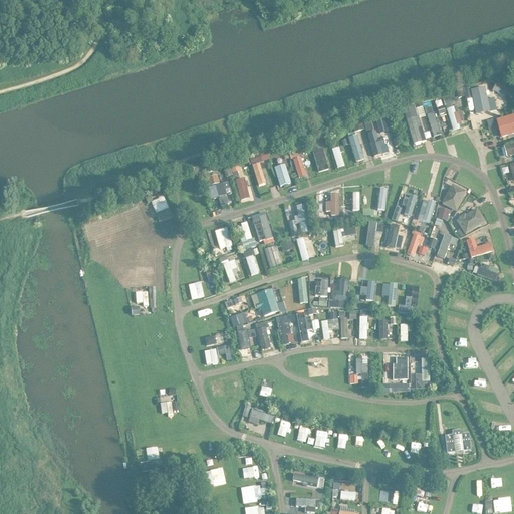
[(513,91),(495,83),(491,90),(504,96),(505,94),(513,98),(513,96),(513,91)]
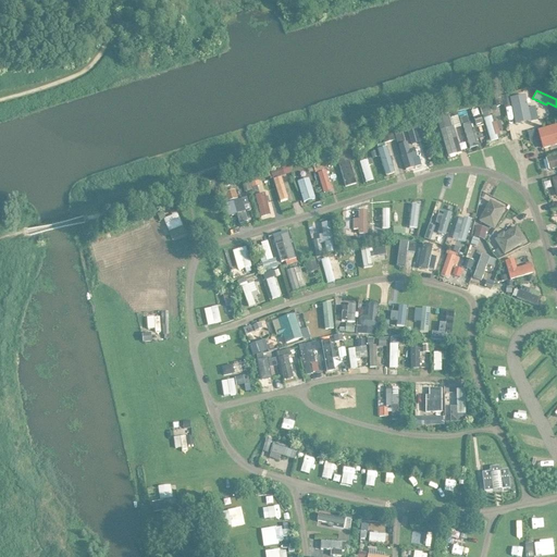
[(524,96),(510,99),(515,124),(530,121),(524,96)]
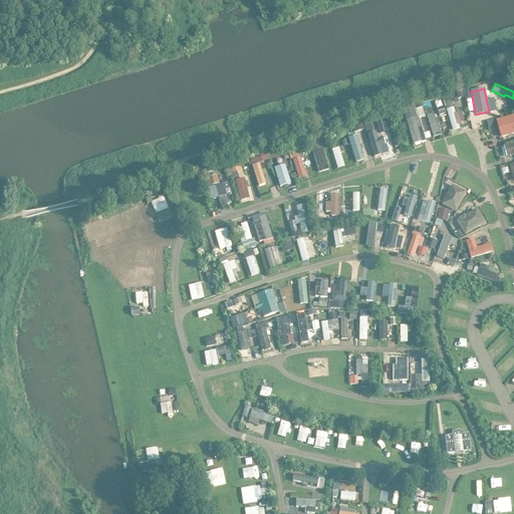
[(445,93),(448,103),(453,102),(451,92),(445,93)]
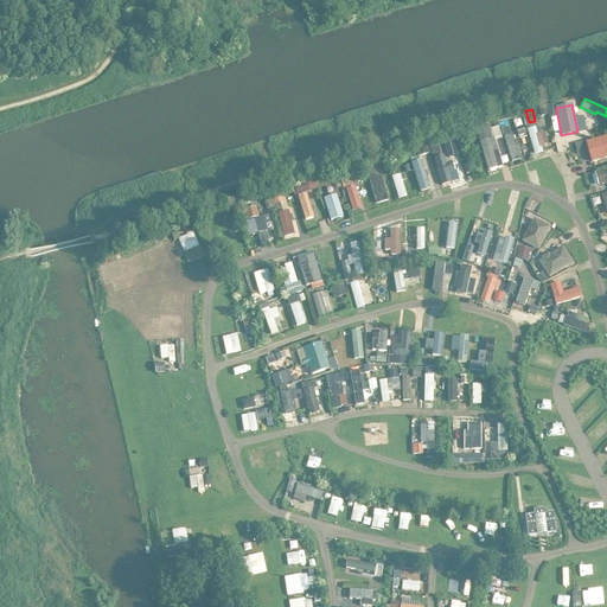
[(497,131),(504,129),(502,121),(494,123),(497,131)]
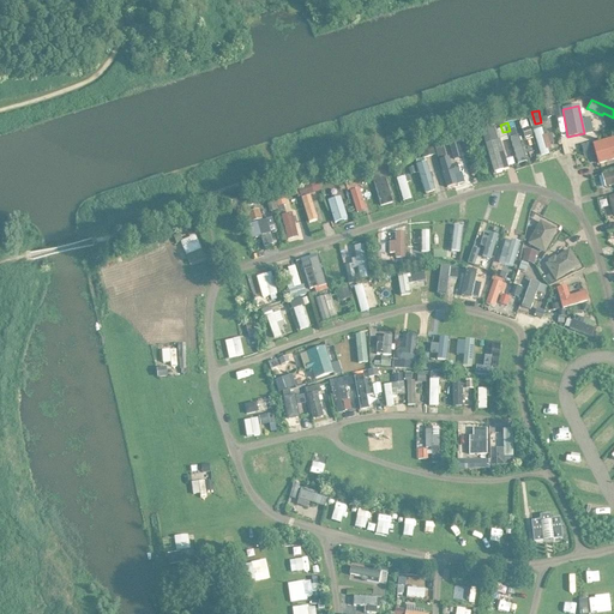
[(515,126),(518,134),(525,132),(522,124),(515,126)]
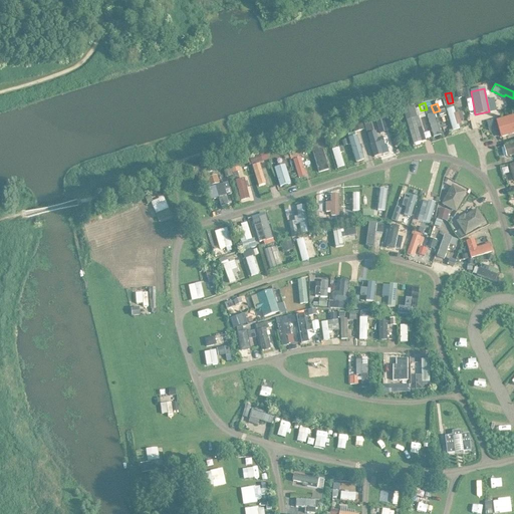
[(401,117),(411,115),(408,104),(398,106),(401,117)]
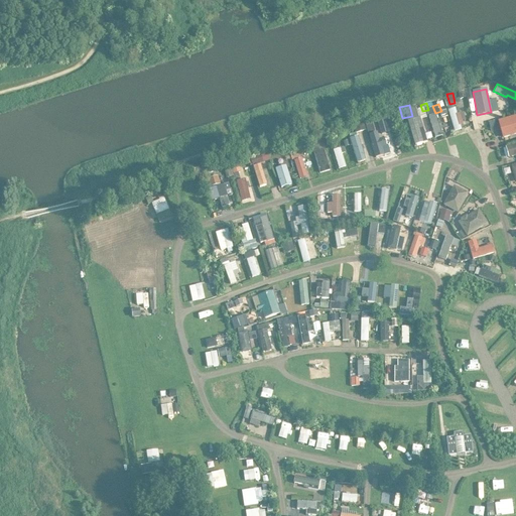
[(463,131),(459,116),(462,115),(460,108),(449,111),(456,133),(463,131)]
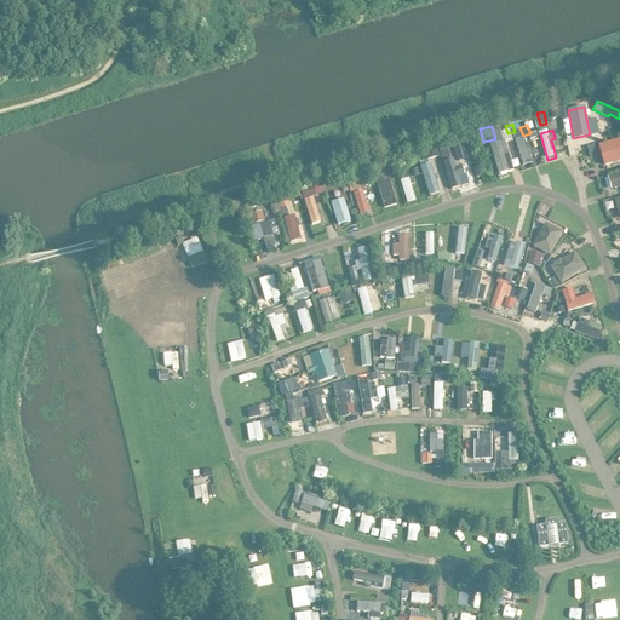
[(445,138),(449,153),(458,150),(465,173),(478,170),(469,137),(455,141),(453,135),(445,138)]
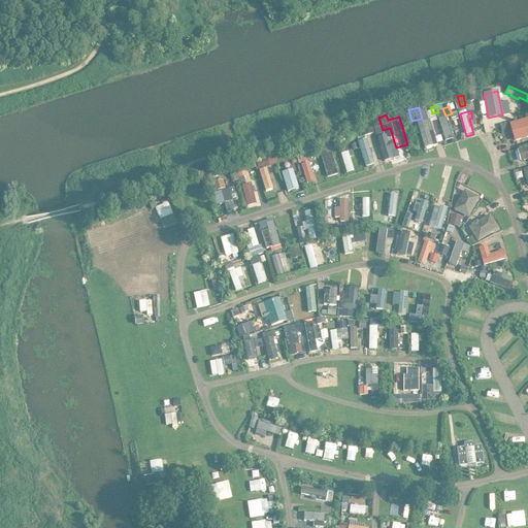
[(454,140),(447,117),(439,119),(447,142),(454,140)]
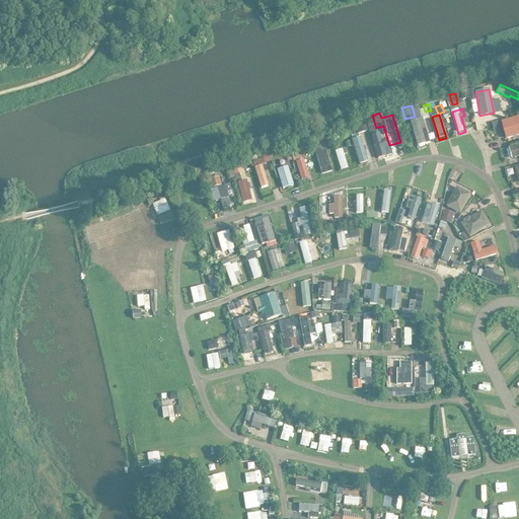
[(518,116),(502,122),(506,138),(518,134),(518,116)]
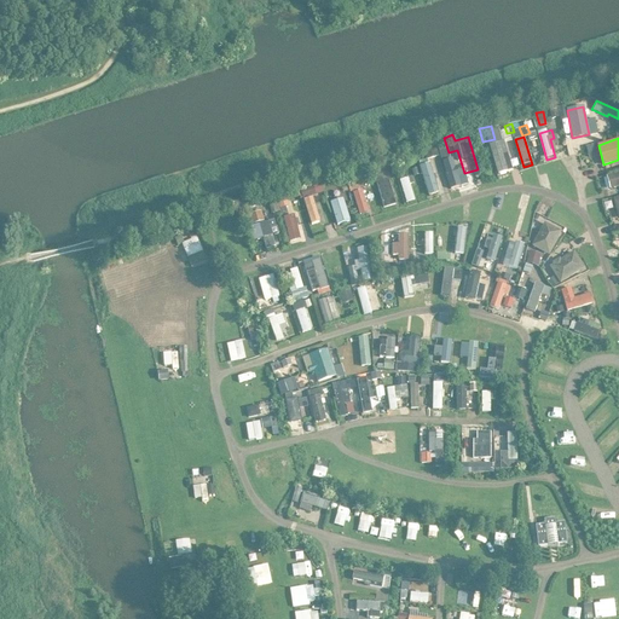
[(509,173),(501,145),(491,148),(499,175),(509,173)]
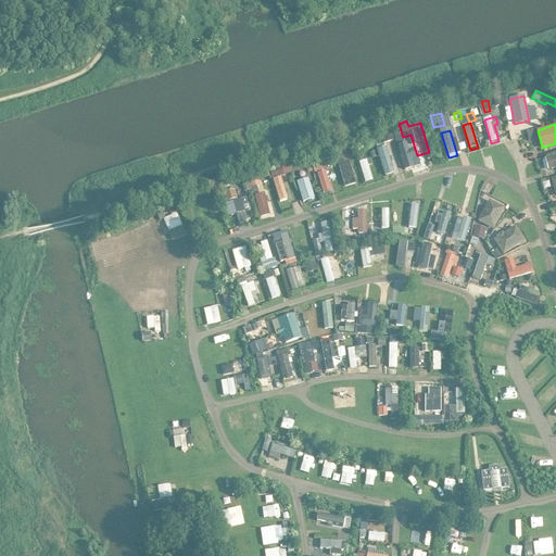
[(436,140),(428,141),(432,161),(440,159),(436,140)]
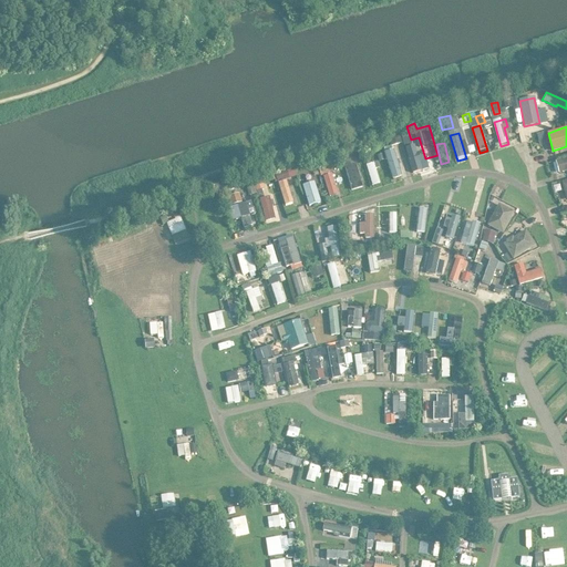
[(381,156),(377,146),(370,150),(374,160),(381,156)]
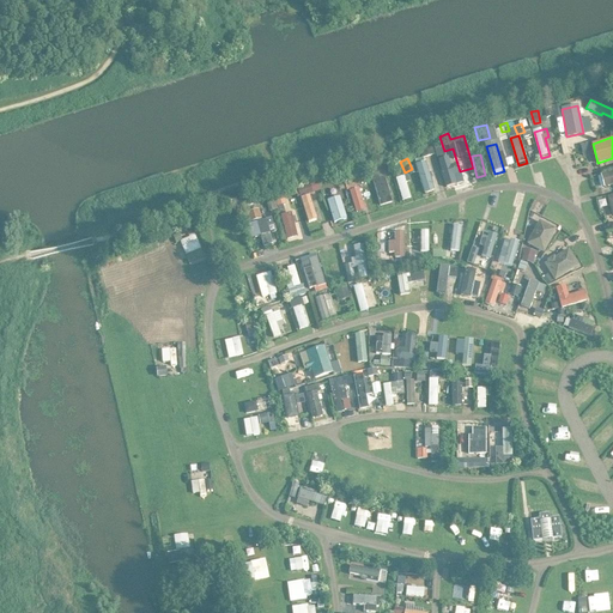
[(447,190),(457,187),(455,177),(461,176),(457,165),(451,168),(450,161),(438,164),(447,190)]
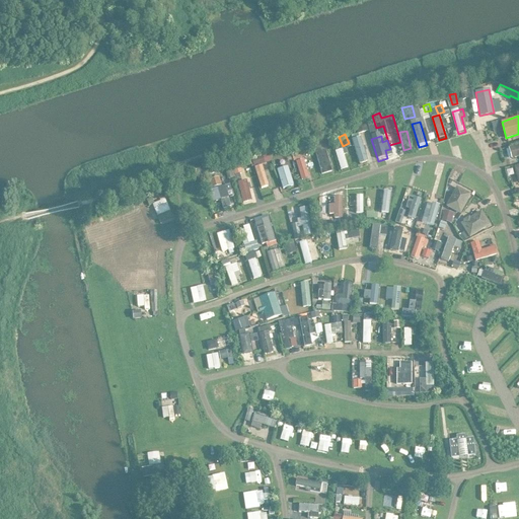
[(369,164),(362,139),(355,141),(361,166),(369,164)]
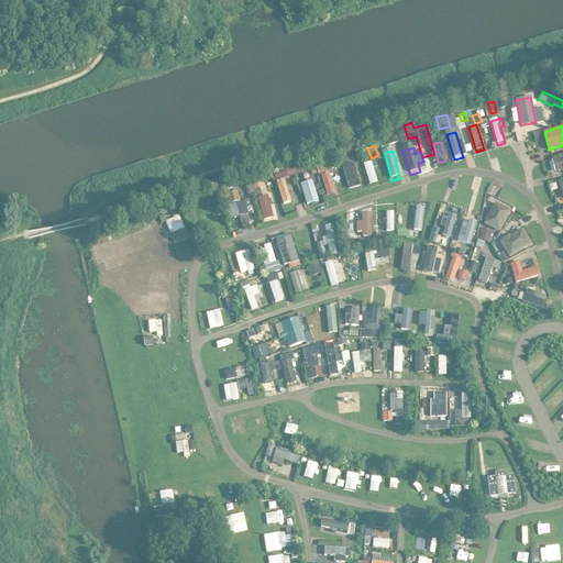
[(562,157),(551,161),(554,172),(562,169),(562,157)]
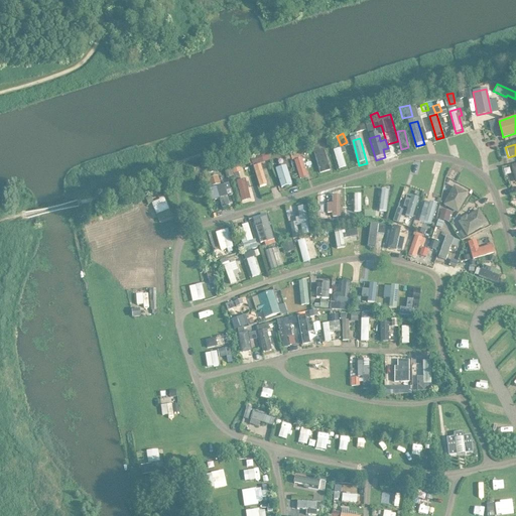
[(314,152),(320,175),(327,173),(325,165),(329,164),(325,149),(314,152)]
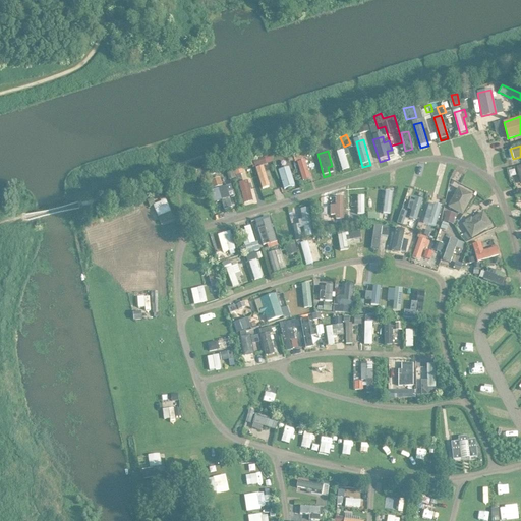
[(343,173),(350,171),(346,157),(349,156),(347,151),(337,154),(343,173)]
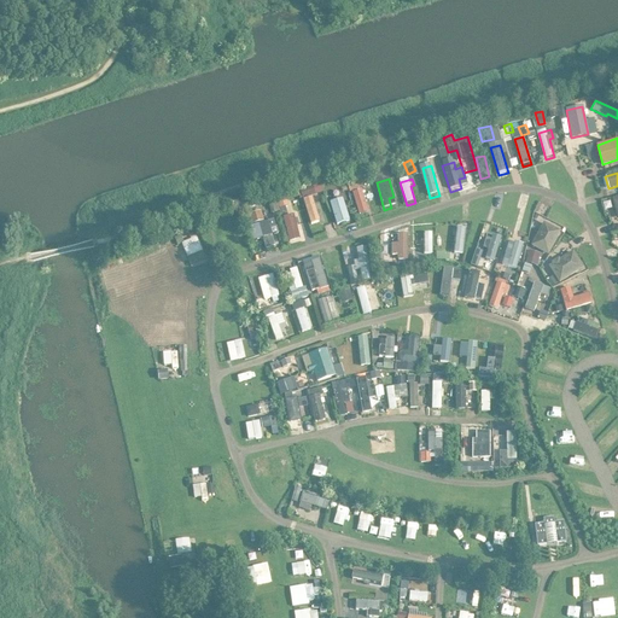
[(328,181),(316,185),(320,194),(331,191),(328,181)]
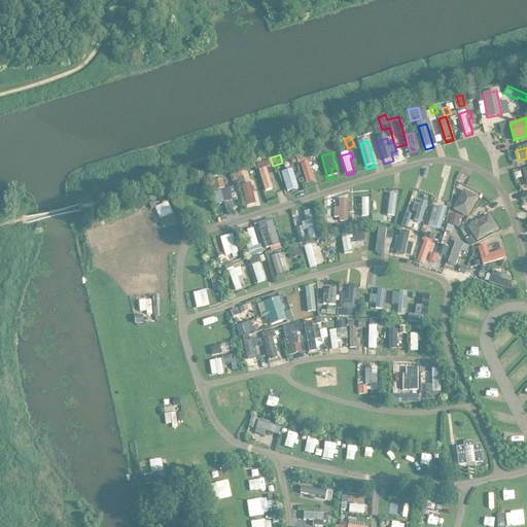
[(266,167),(269,166),(267,159),(255,162),(258,169),(266,167)]
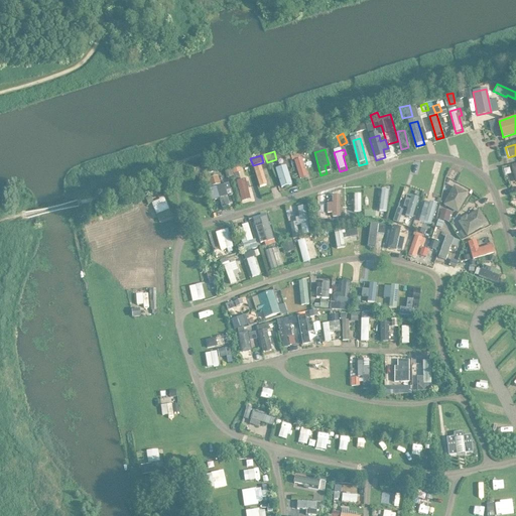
[(302,159),(295,162),(300,181),(307,179),(302,159)]
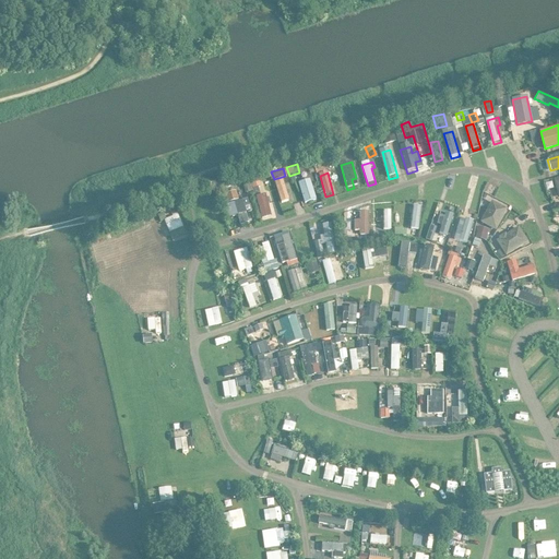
[(283,178),(275,180),(283,204),(290,202),(283,178)]
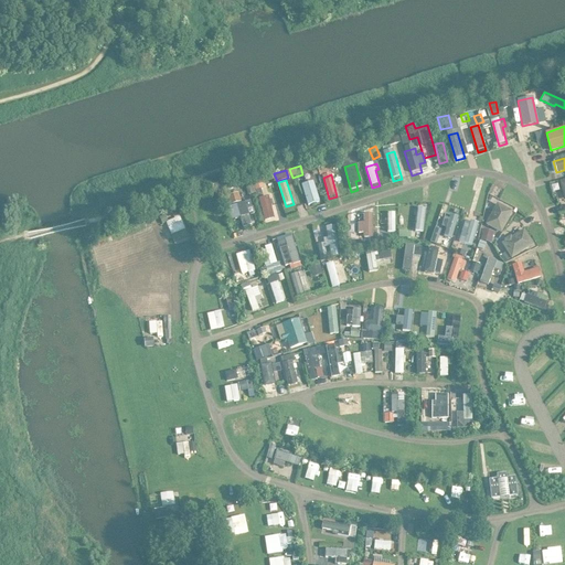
[(313,182),(301,187),(307,205),(319,202),(313,182)]
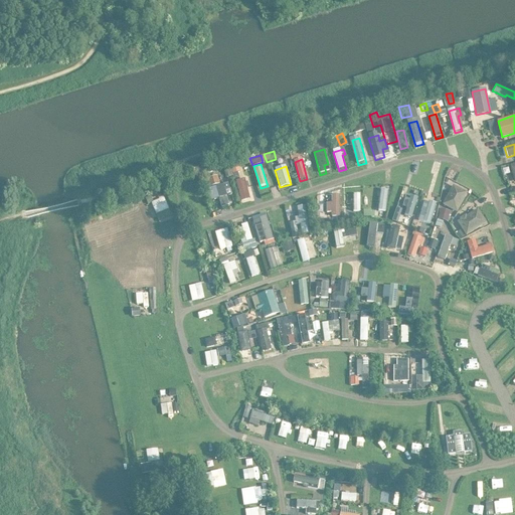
[(210,188),(220,185),(217,176),(207,179),(210,188)]
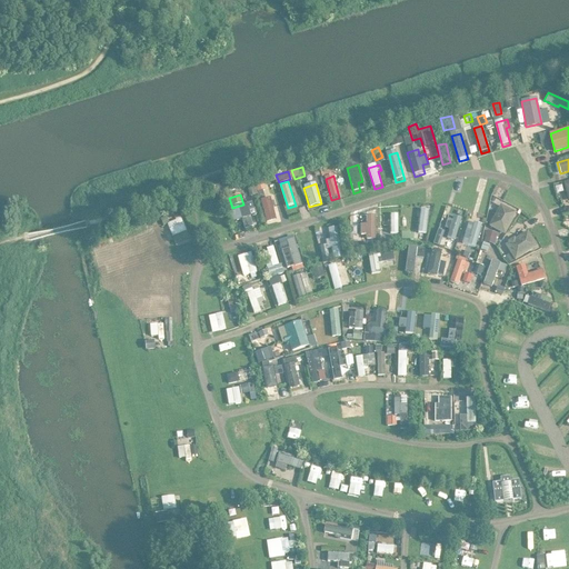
[(270,196),(260,198),(266,222),(276,219),(270,196)]
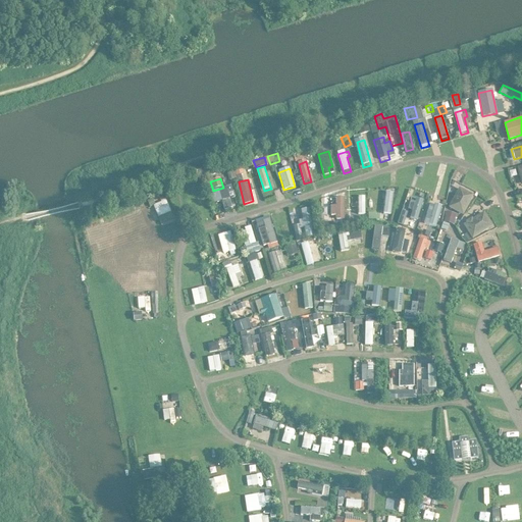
[(186,181),(188,191),(194,189),(192,180),(186,181)]
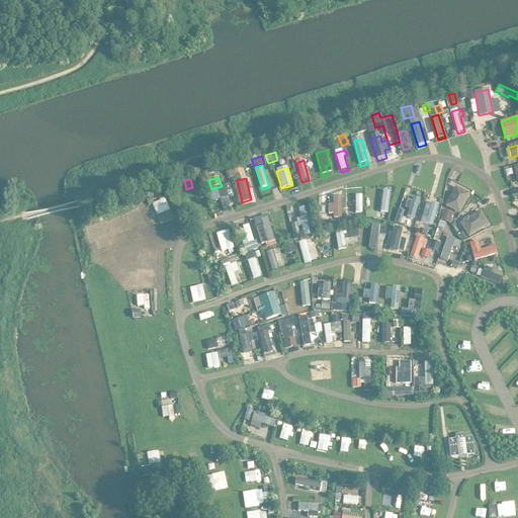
[(214,202),(222,200),(225,209),(231,208),(227,193),(233,191),(231,185),(211,191),(214,202)]
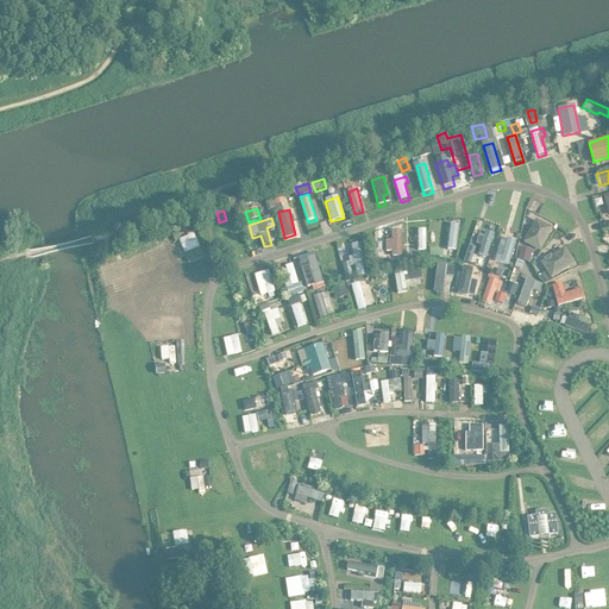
[(535,220),(523,243),(540,250),(551,228),(535,220)]
